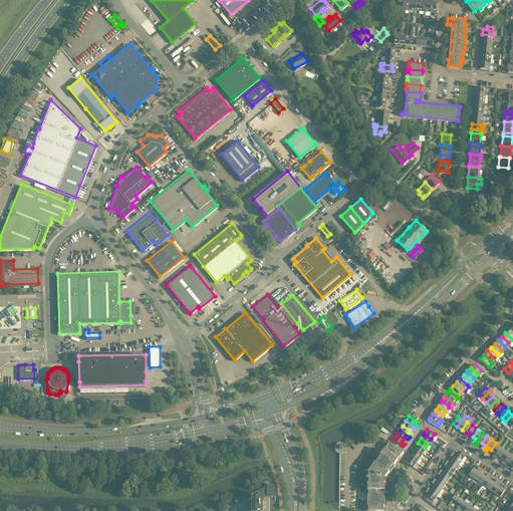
[(386,477),(389,479),(389,478),(383,475),(389,469),(390,469),(392,466),(391,465),(400,452),(401,452),(402,451),(403,450),(389,441),(385,446),(386,446),(380,454),(379,453),(373,462),(373,463),(368,471),(366,471),(366,483),(367,483),(367,493),(366,493),(366,504),(367,504),(367,509),(382,509),(382,504),(383,504),(383,493),(382,493),(382,480),(383,480),(383,478),(385,478),(386,477)]
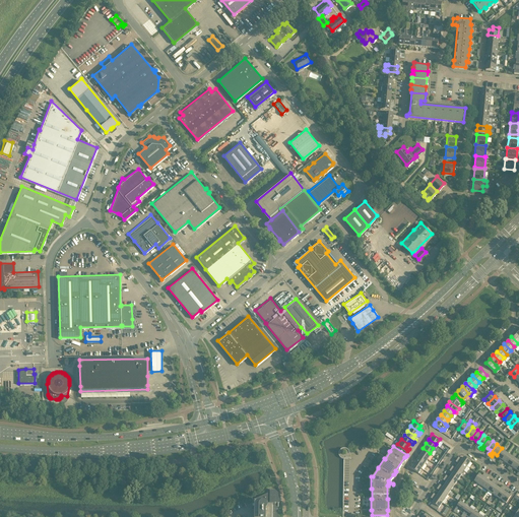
[(419,452),(427,457),(430,453),(423,448),(419,452)]
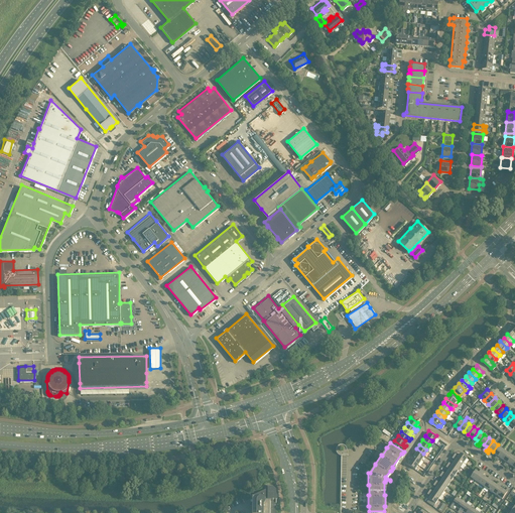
[(498,444),(493,452),(495,453),(493,456),(495,458),(502,447),(498,444)]
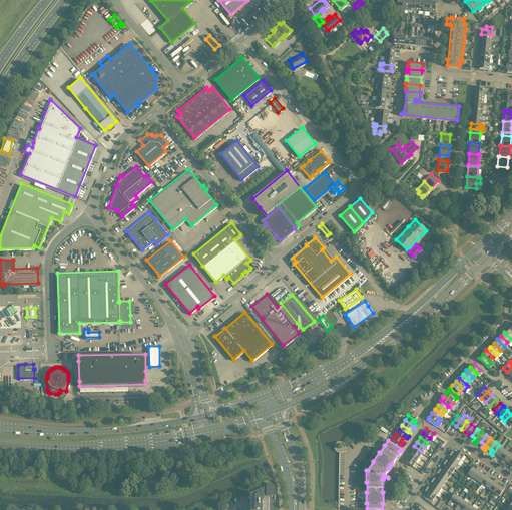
[(503,448),(499,445),(492,455),(494,456),(496,453),(499,455),(503,448)]
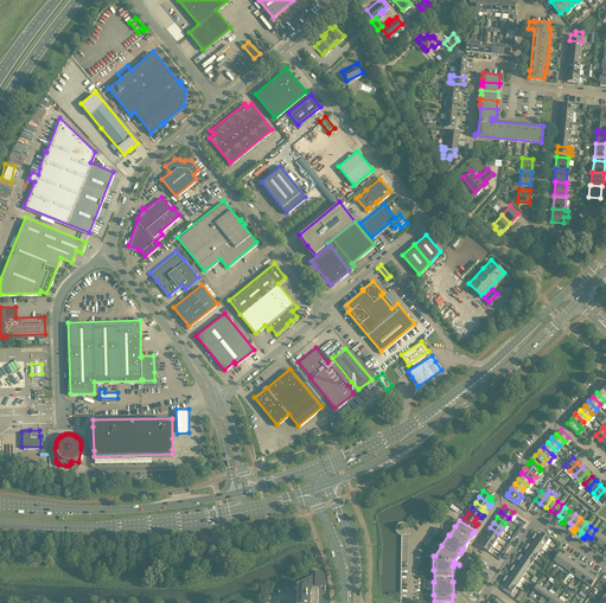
[(486,533),(495,538),(498,533),(490,527),(486,533)]
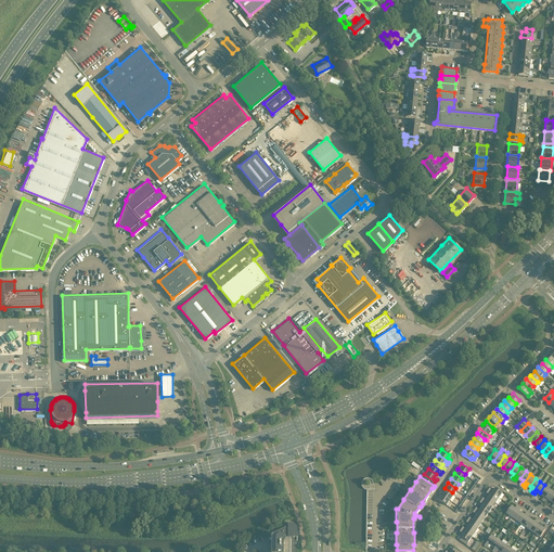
[(544,485),(540,492),(542,495),(540,498),(542,499),(550,488),(544,485)]
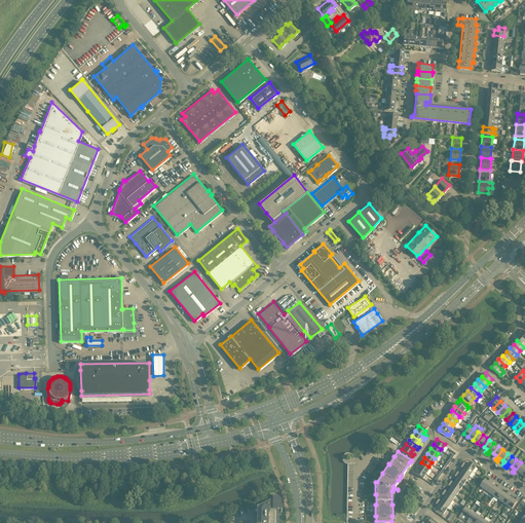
[(466,462),(462,460),(461,462),(472,470),(475,464),(472,462),(467,460),(466,462)]
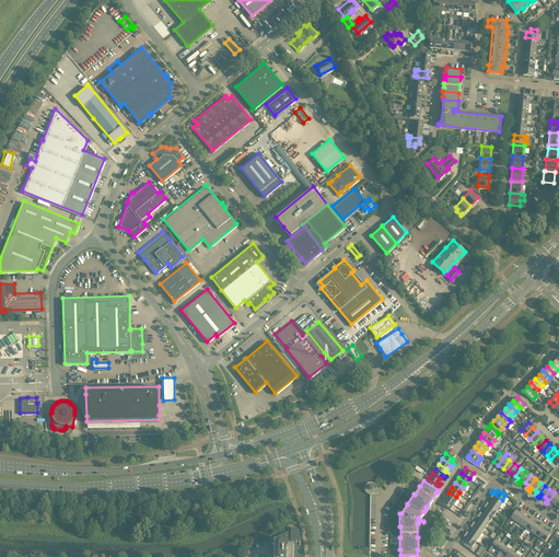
[(445,497),(453,502),(456,497),(449,492),(445,497)]
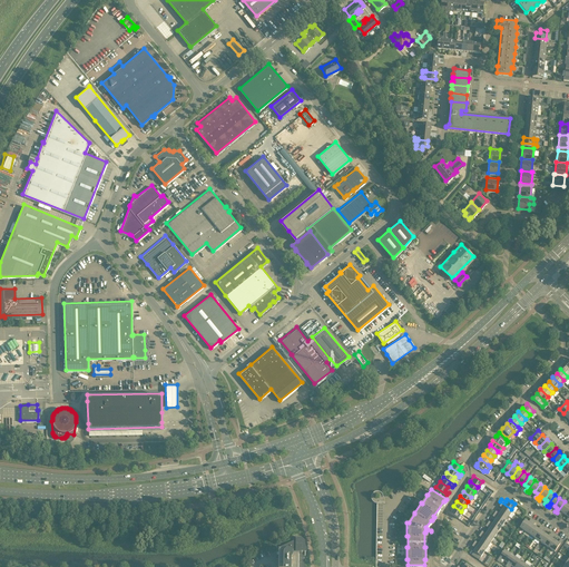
[(508,514),(511,509),(500,501),(498,504),(502,507),(500,509),(508,514)]
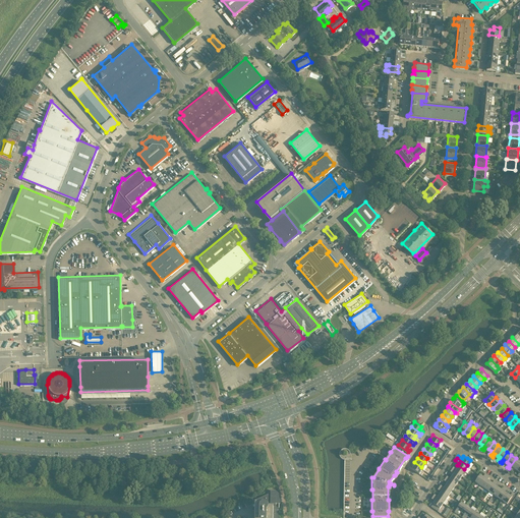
[(519,461),(519,460),(516,458),(509,468),(511,469),(513,466),(516,468),(519,461)]
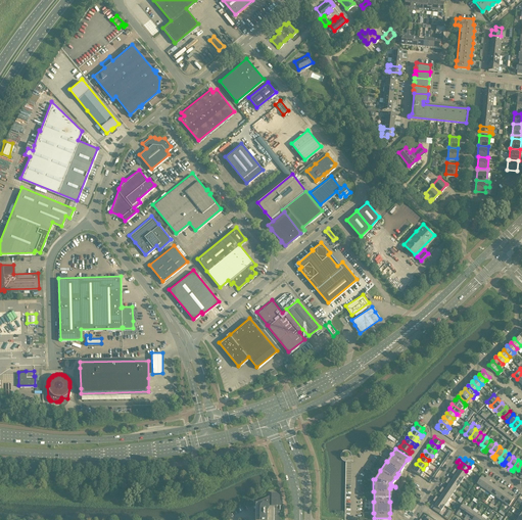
[(416,464),(413,469),(420,474),(423,469),(416,464)]
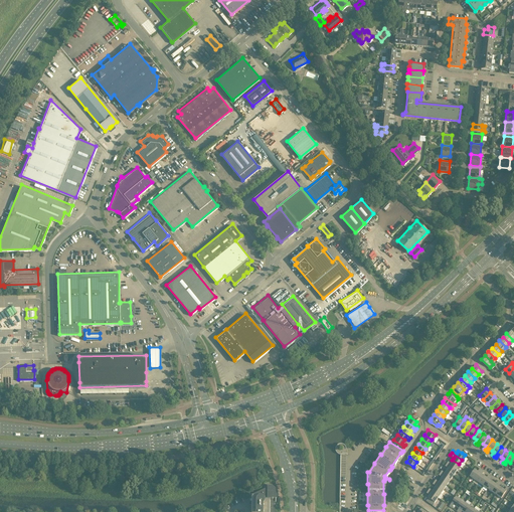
[(451,462),(447,460),(446,462),(456,469),(459,464),(452,460),(451,462)]
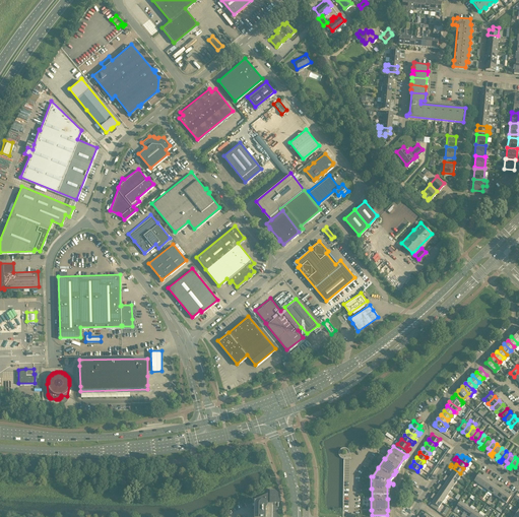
[(457,477),(460,473),(450,466),(448,468),(452,470),(450,473),(457,477)]
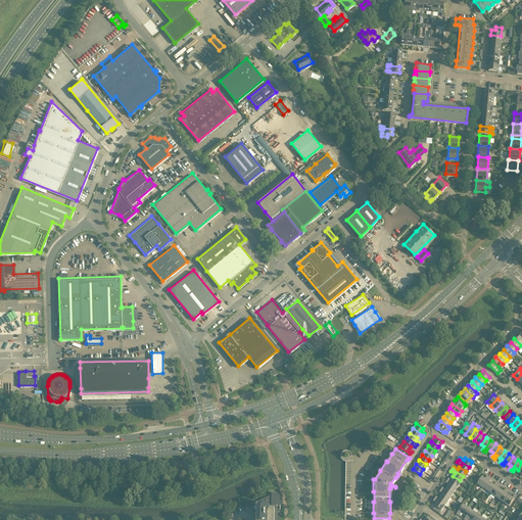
[(484,476),(481,474),(478,478),(476,481),(480,484),(487,474),(485,473),(484,476)]
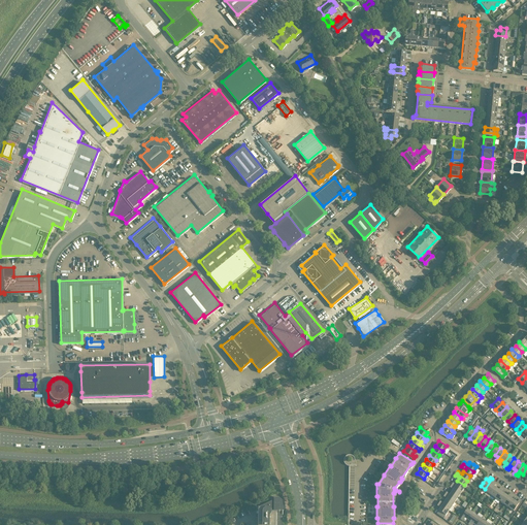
[(492,479),(485,489),(490,493),(495,486),(492,484),(494,481),(492,479)]
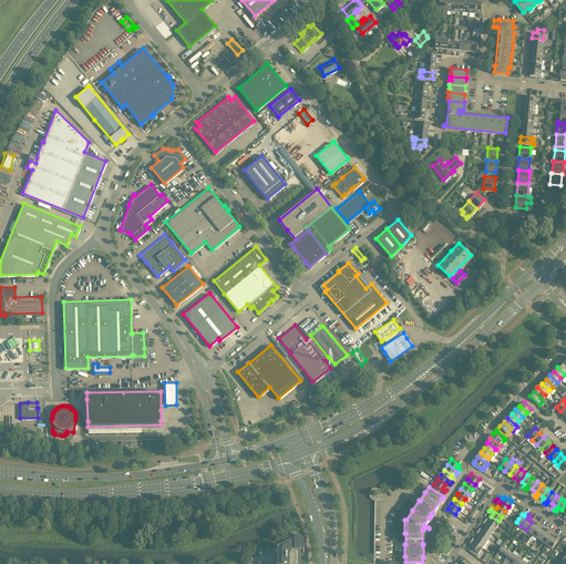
[(489,519),(485,516),(483,519),(495,526),(498,521),(491,516),(489,519)]
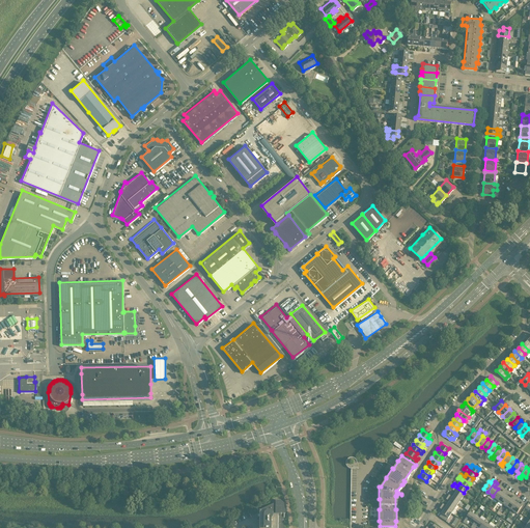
[(459,497),(464,493),(452,485),(451,488),(454,491),(453,493),(459,497)]
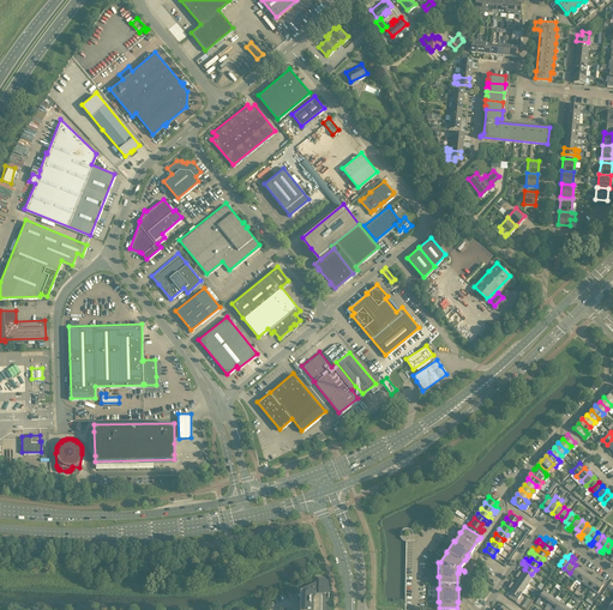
[(576,565),(570,573),(575,577),(583,565),(581,563),(578,566),(576,565)]
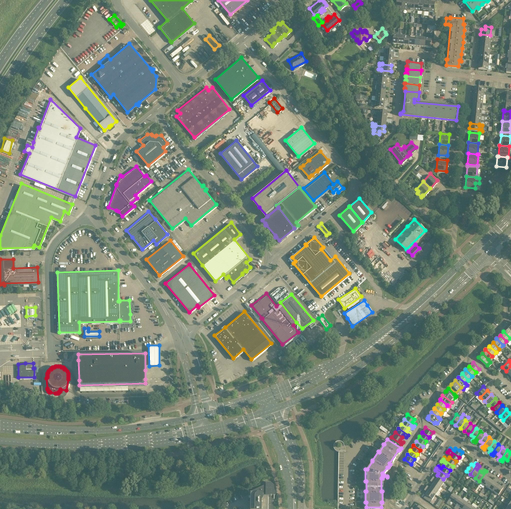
[(486,471),(479,481),(484,484),(489,477),(486,475),(488,472),(486,471)]
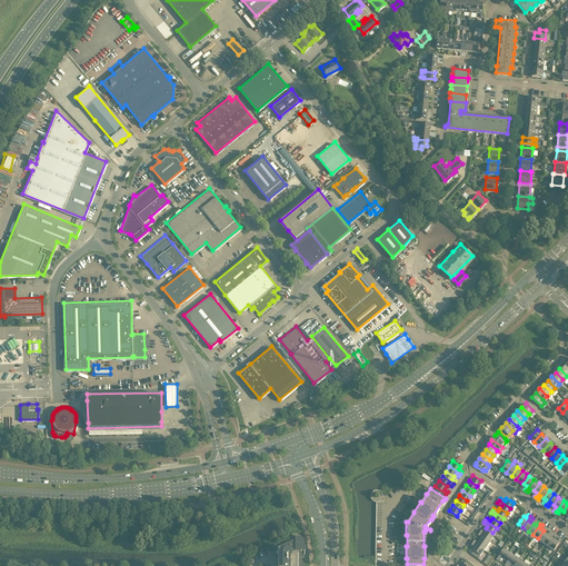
[(489,538),(492,533),(486,528),(484,530),(480,528),(478,530),(489,538)]
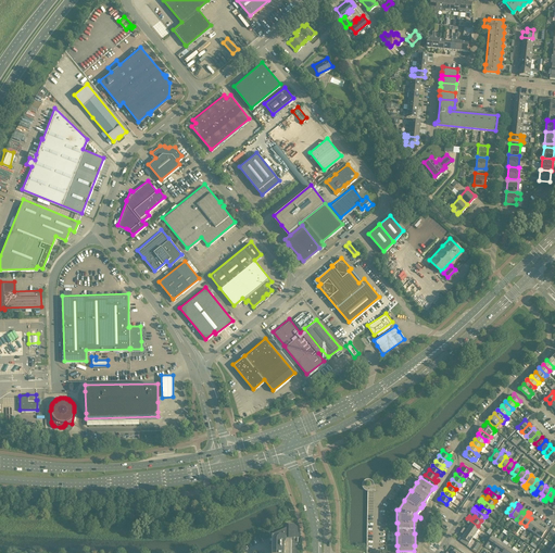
[(531,518),(526,526),(530,529),(538,518),(535,517),(533,520),(531,518)]
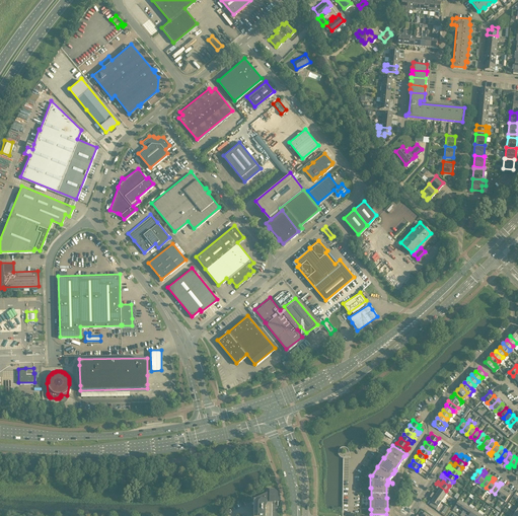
[(436,484),(435,486),(438,488),(437,491),(443,495),(446,491),(436,484)]
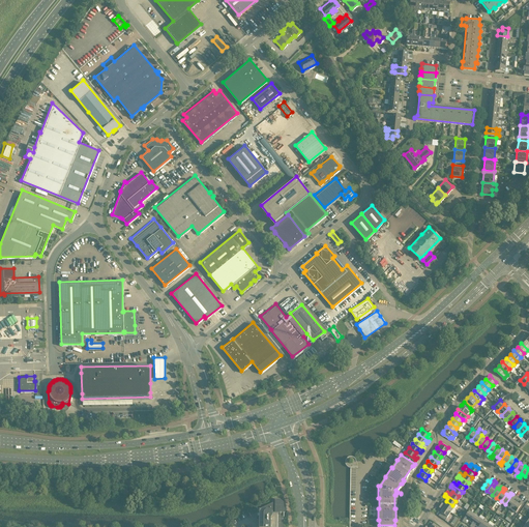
[(512,494),(505,504),(510,507),(516,500),(512,498),(515,495),(512,494)]
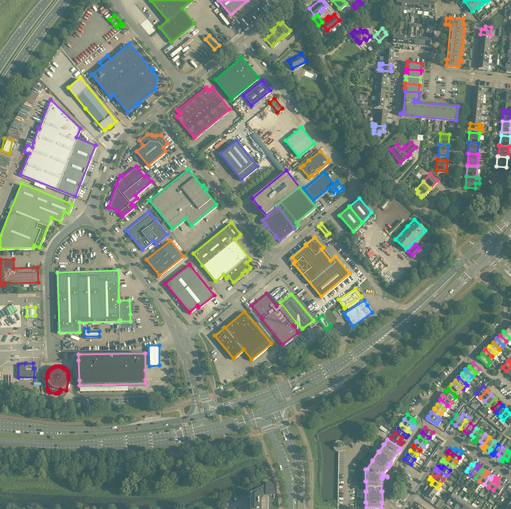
[(247,496),(247,499),(250,499),(250,500),(249,508),(271,508),(272,497),(273,497),(273,488),(273,487),(273,486),(273,485),(272,484),(272,483),(271,483),(270,482),(269,482),(268,482),(268,481),(267,481),(266,482),(265,482),(250,489),(250,492),(250,493),(250,497),(247,496)]
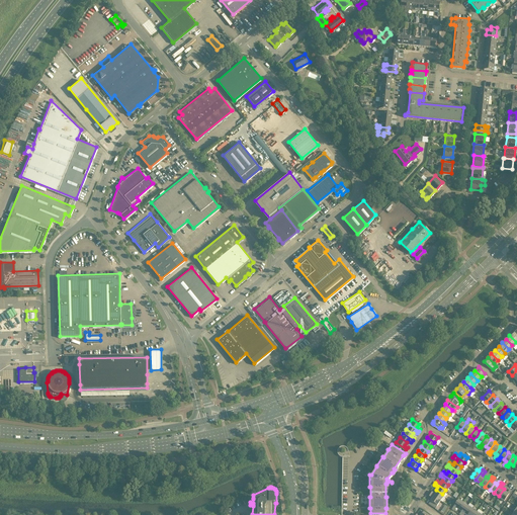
[(506,496),(510,489),(508,488),(506,491),(504,489),(499,496),(503,499),(506,496)]
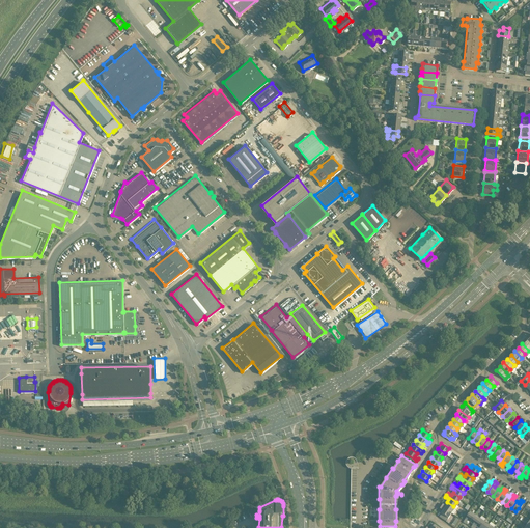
[(450,511),(453,506),(447,502),(445,503),(442,501),(440,504),(450,511)]
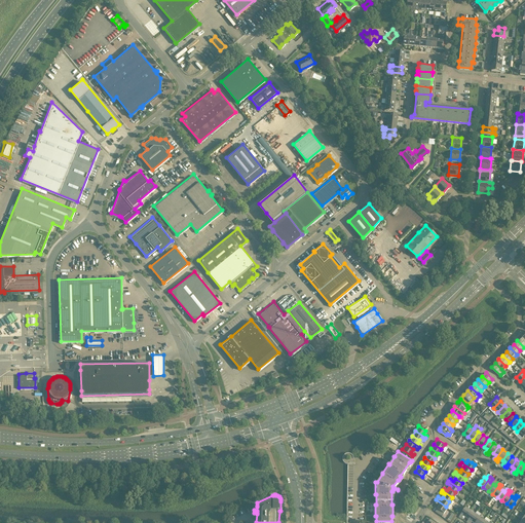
[(436,499),(435,501),(438,503),(436,507),(436,506),(434,509),(441,514),(443,511),(446,507),(436,499)]
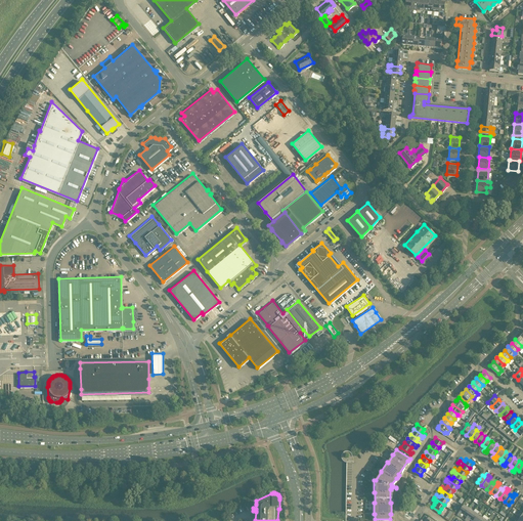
[(463,503),(456,513),(458,514),(460,511),(463,513),(468,506),(463,503)]
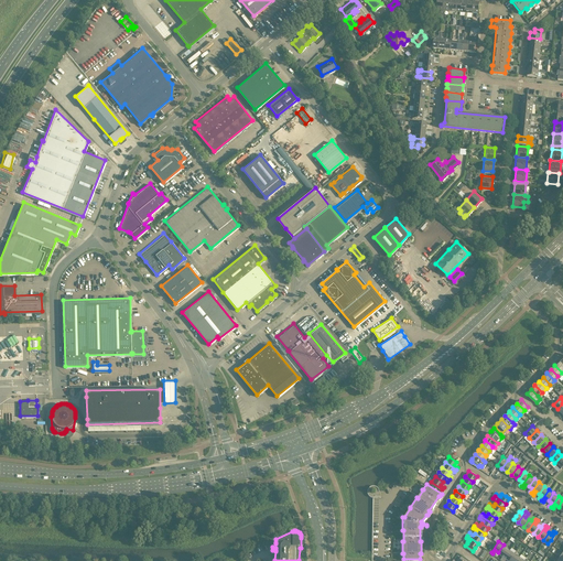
[(504,545),(498,552),(501,554),(499,558),(501,559),(508,548),(504,545)]
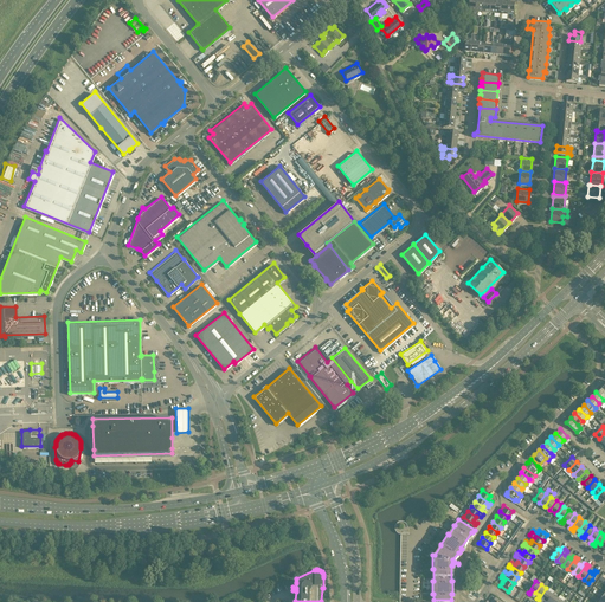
[(546,588),(539,600),(540,601),(542,597),(546,600),(552,591),(546,588)]
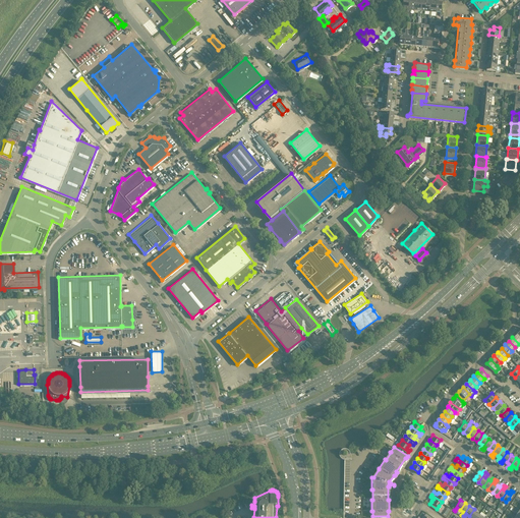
[(474,509),(469,516),(472,517),(471,517),(474,517),(478,512),(474,509)]
